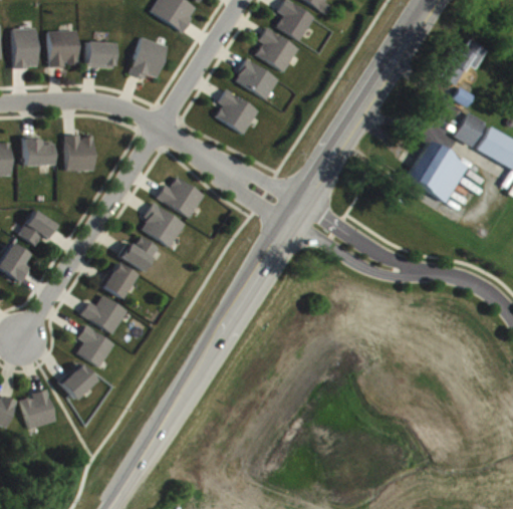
[(197,9),(183,0),(158,0),(151,11),(182,32),(197,9)]
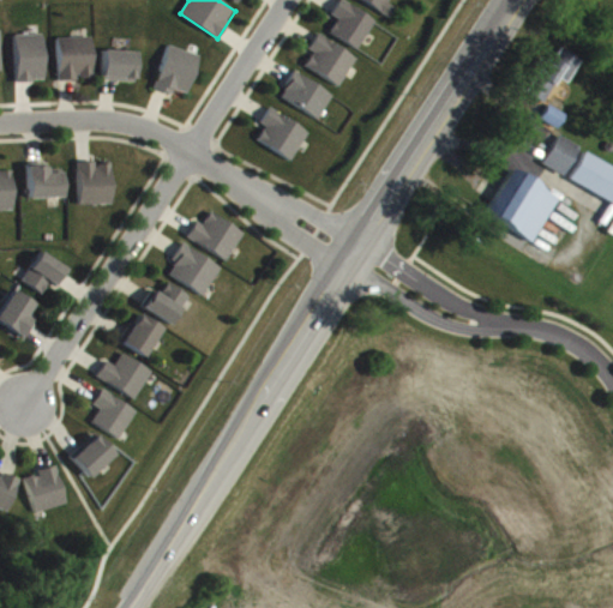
[(358,50),(377,20),(344,0),(341,0),(331,14),(338,19),(330,32),(358,50)]
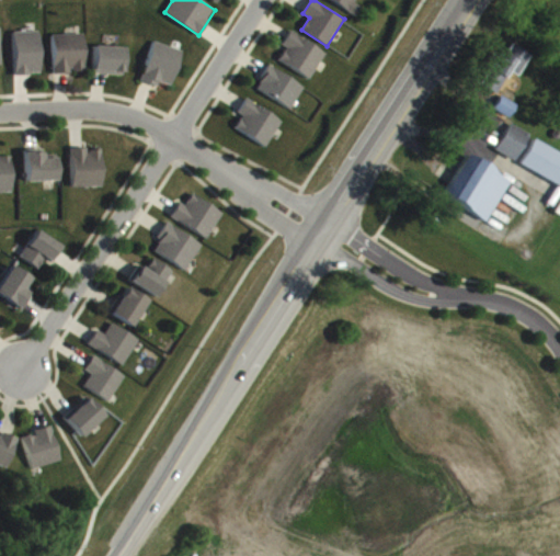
[(329,0),(357,14),(362,6),(355,3),(357,0),(329,0)]
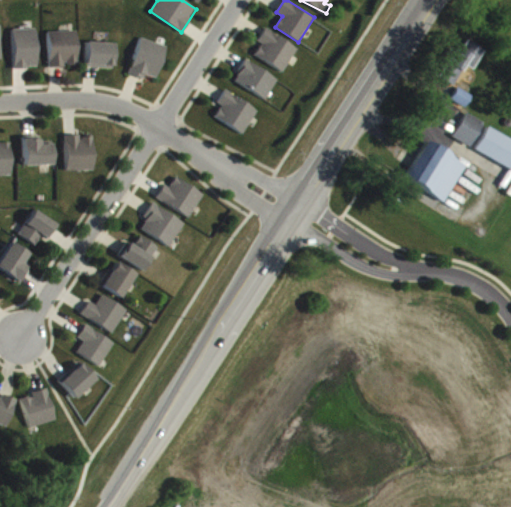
[(12,29),(13,68),(37,67),(36,28),(12,29)]
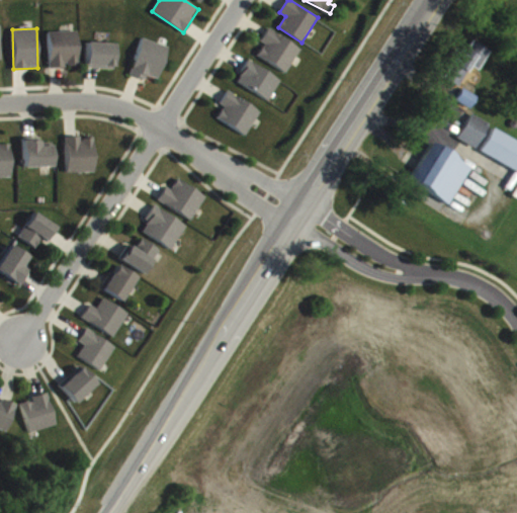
[(78,65),(77,30),(48,31),(49,68),(65,68),(65,66),(78,65)]
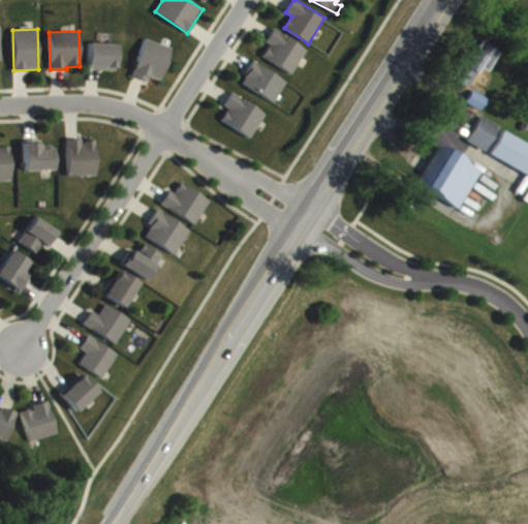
[(262,58),(294,73),(308,48),(273,31),(267,43),(269,44),(262,58)]
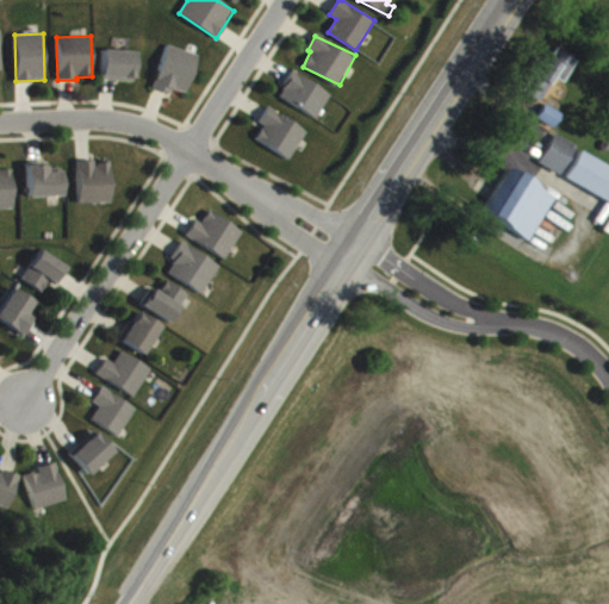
[(154,88),(173,94),(174,89),(187,93),(199,55),(167,44),(154,88)]
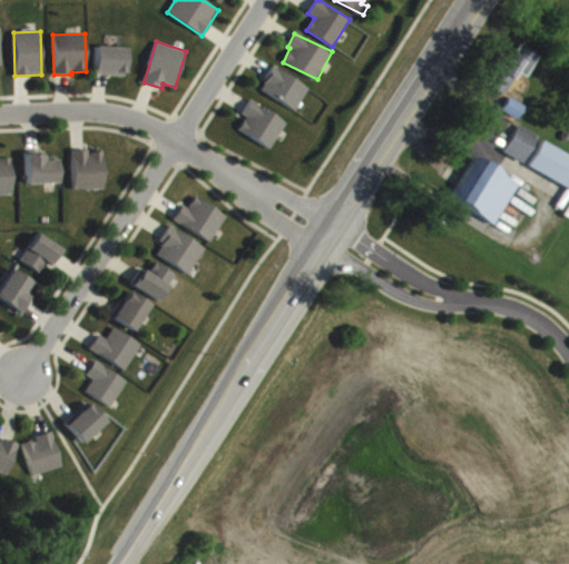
[(539,56),(517,42),(491,87),(506,95),(519,72),(527,77),(539,56)]
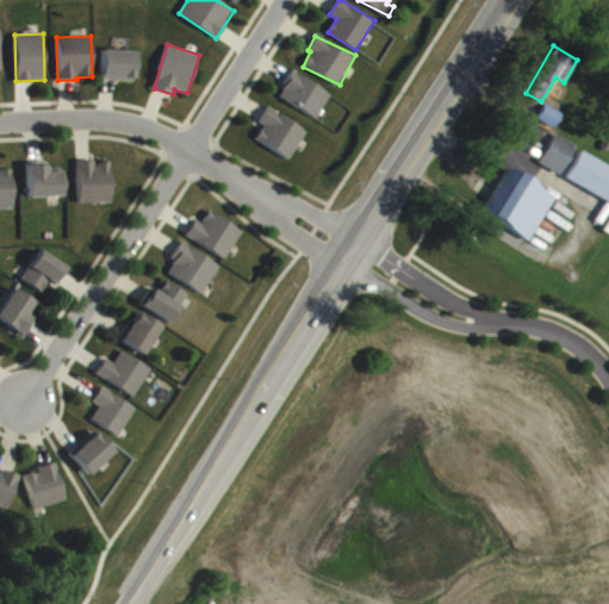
[(101,80),(135,81),(136,51),(103,50),(101,80)]
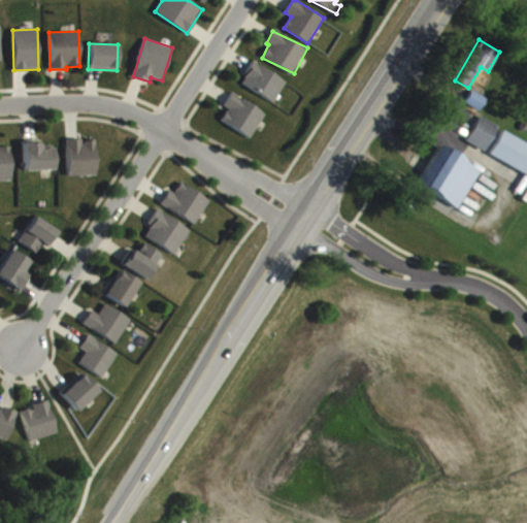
[(273,102),(287,82),(254,61),(240,82),(273,102)]
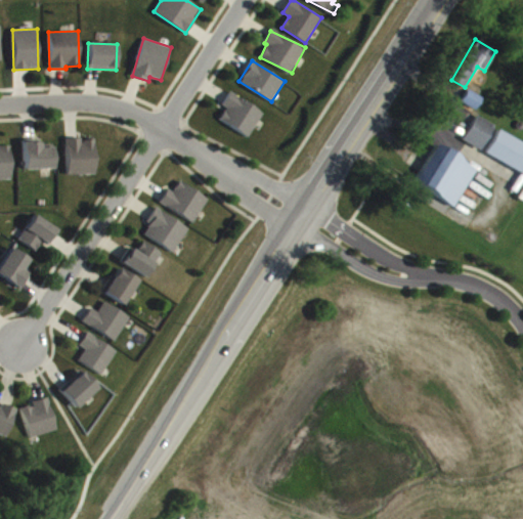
[(462,101),(476,110),(484,98),(470,89),(462,101)]
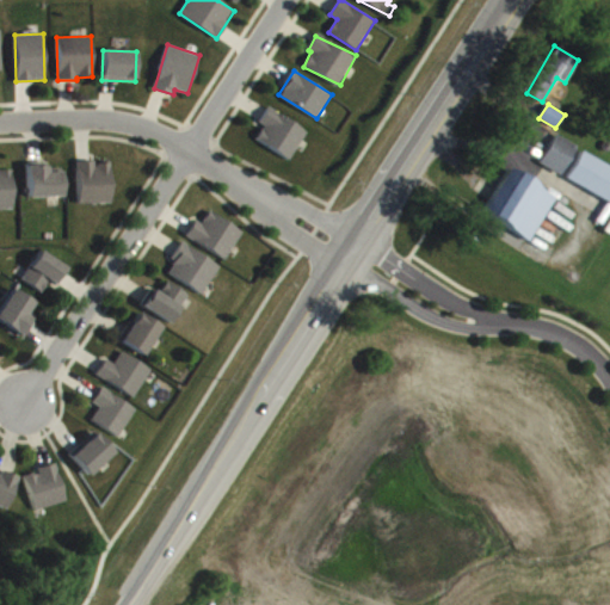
[(291,160),(308,130),(267,107),(259,123),(264,125),(256,140),(291,160)]
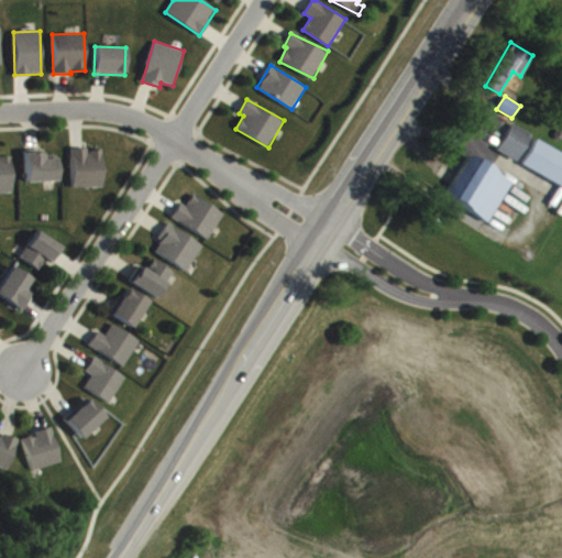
[(533,134),(514,123),(498,151),(518,162),(533,134)]
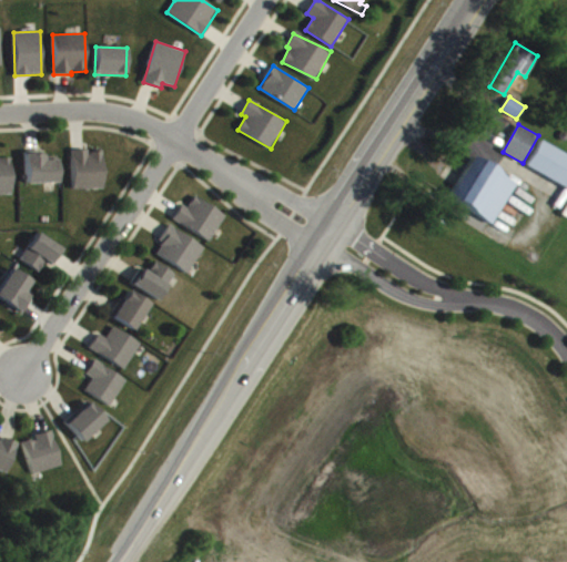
[(528,166),(566,187),(566,154),(542,141),(528,166)]
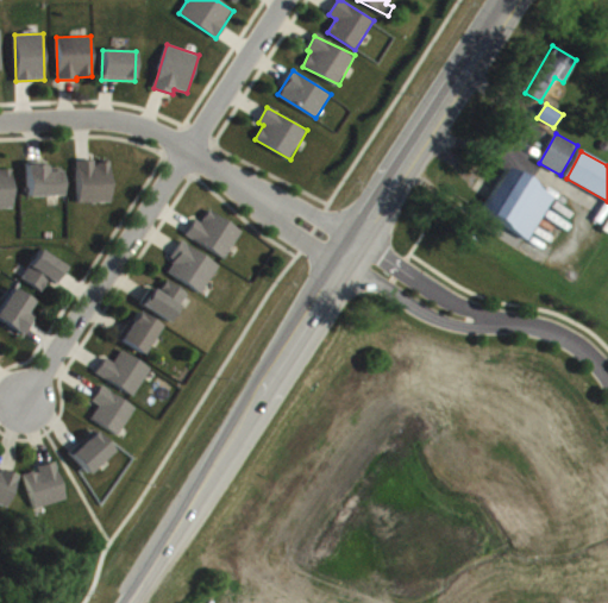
[(93,159),(75,161),(76,203),(111,202),(110,162),(94,162),(93,159)]
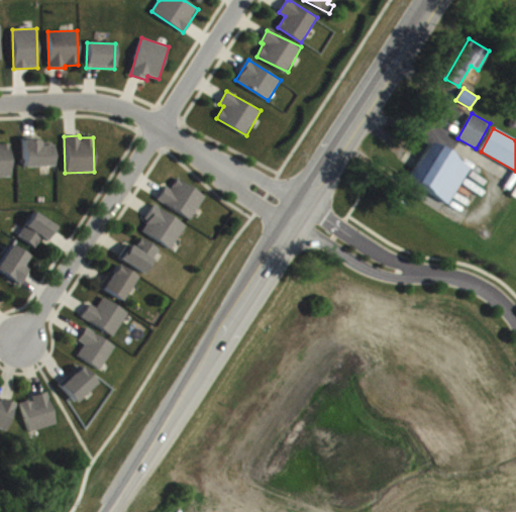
[(50,145),(37,145),(37,138),(21,138),(21,167),(50,167),(50,145)]
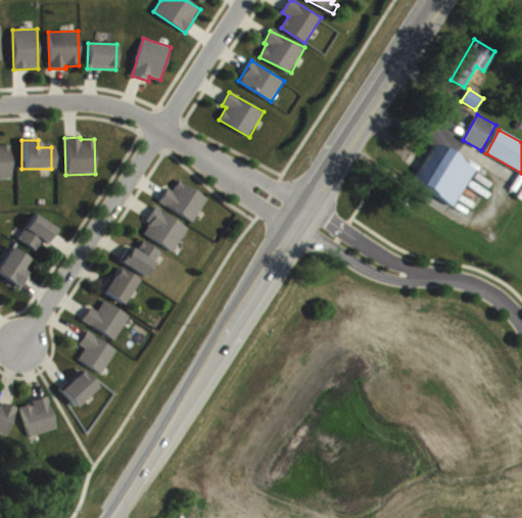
[(477,170),(435,143),(413,181),(455,206),(477,170)]
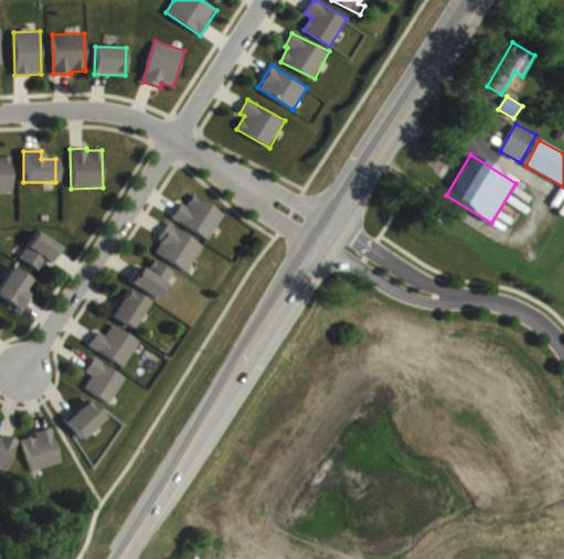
[(10,157),(0,157),(0,193),(10,193),(10,157)]
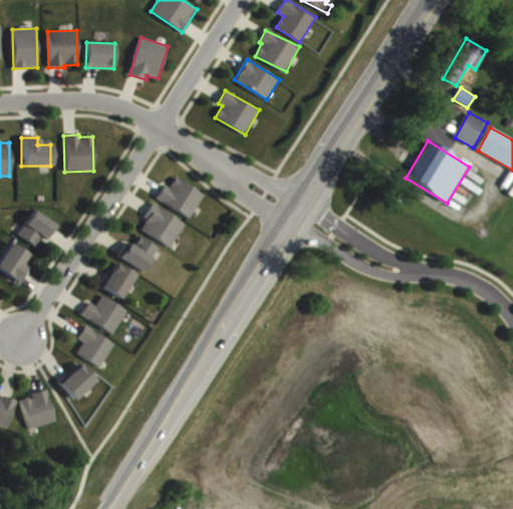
[(204,195),(176,177),(170,188),(165,185),(157,198),(189,219),(204,195)]
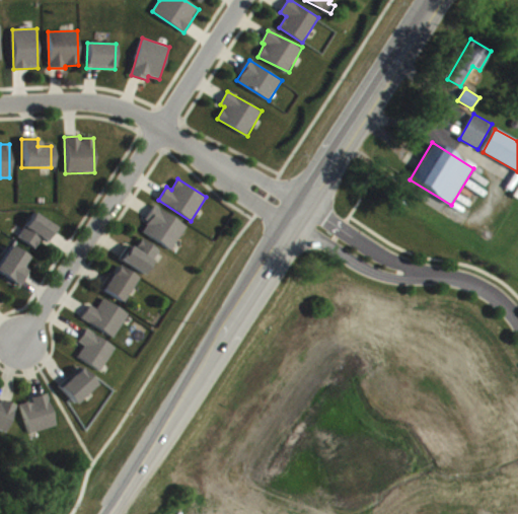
[(188,225),(154,205),(145,220),(149,222),(143,232),(172,249),(188,225)]
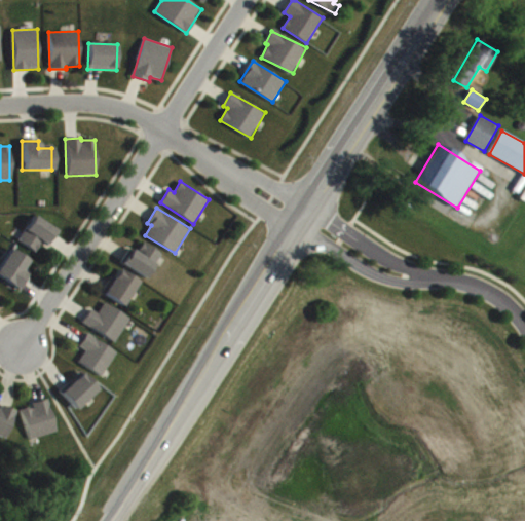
[(37,251),(42,242),(50,246),(59,229),(32,216),(19,243),(37,251)]
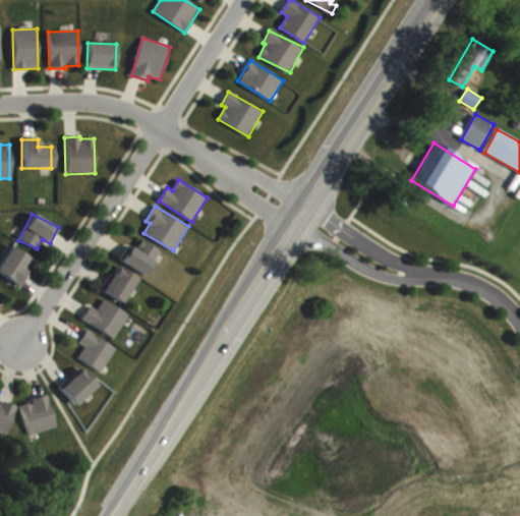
[(136,249),(129,245),(120,261),(146,276),(161,250),(142,239),(136,249)]
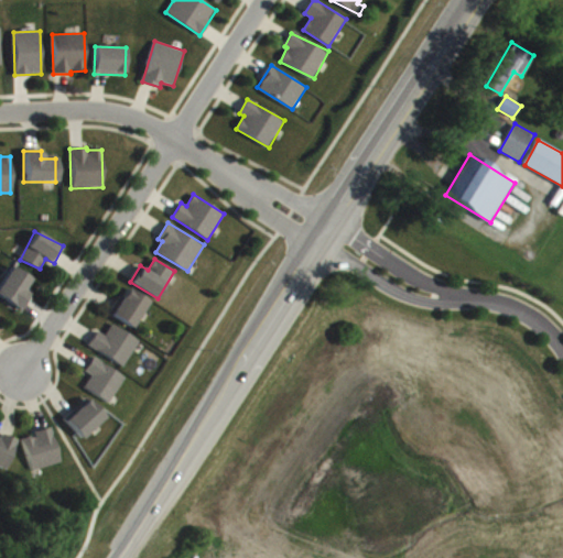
[(0,297),(23,310),(32,295),(25,291),(32,279),(11,266),(0,285),(0,297)]
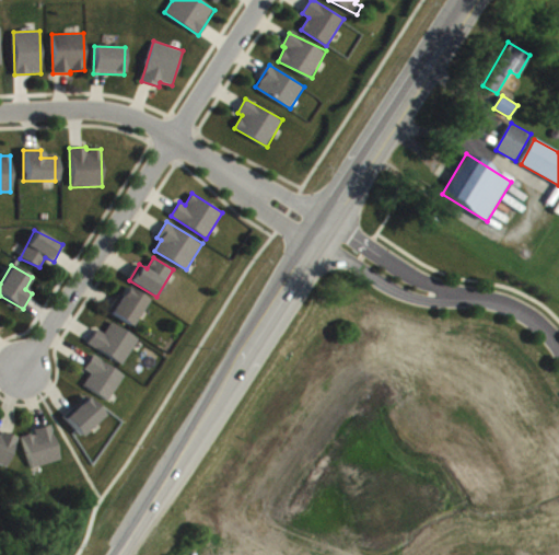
[(111,314),(134,326),(148,298),(125,286),(111,314)]
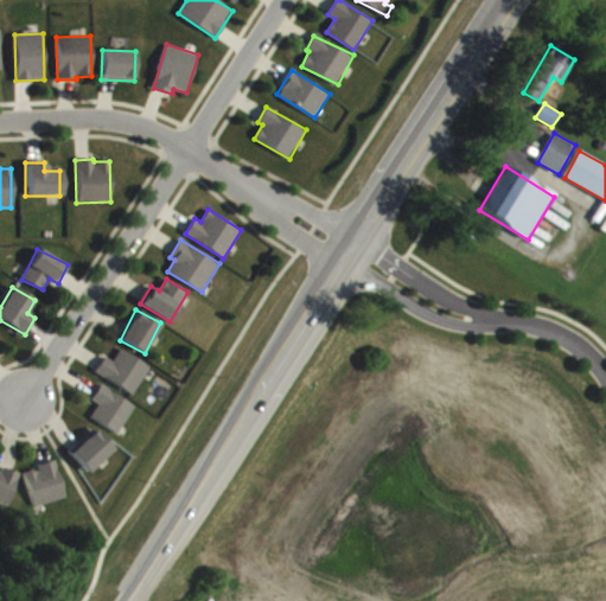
[(106,356),(96,371),(133,395),(151,368),(121,349),(113,360),(106,356)]
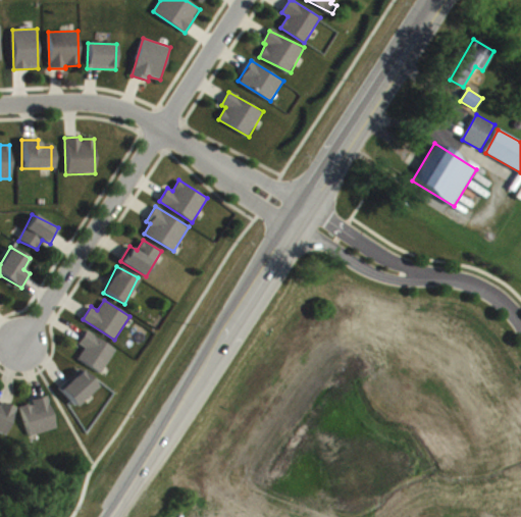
[(116,350),(88,330),(79,344),(86,348),(79,358),(101,373),(116,350)]
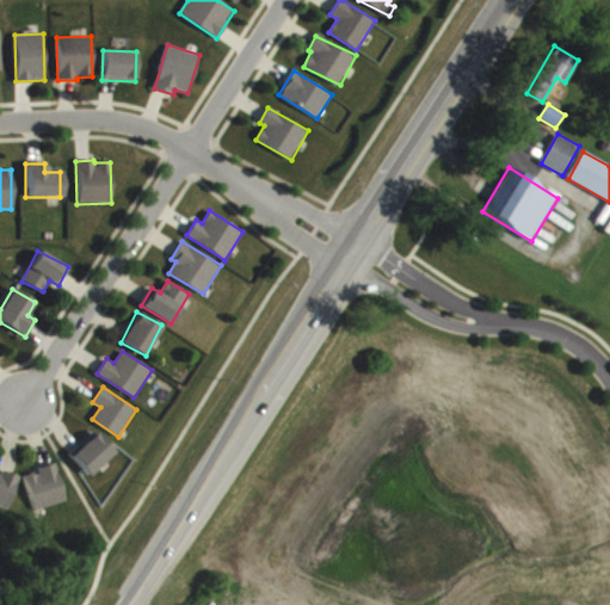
[(116,452),(94,430),(69,454),(90,476),(116,452)]
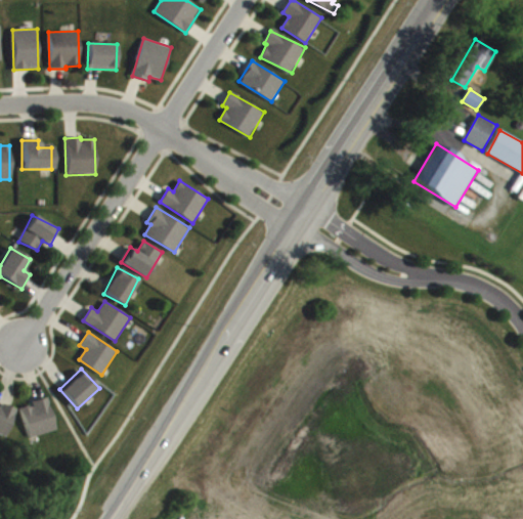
[(58,430),(49,397),(33,401),(34,404),(22,408),(30,437),(58,430)]
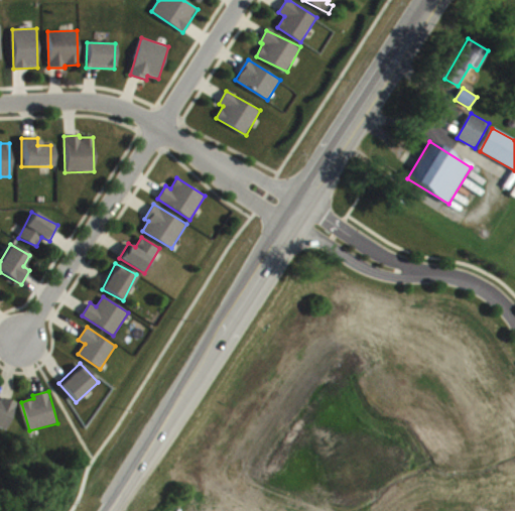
[(0,428),(4,430),(15,403),(1,396),(0,398),(0,428)]
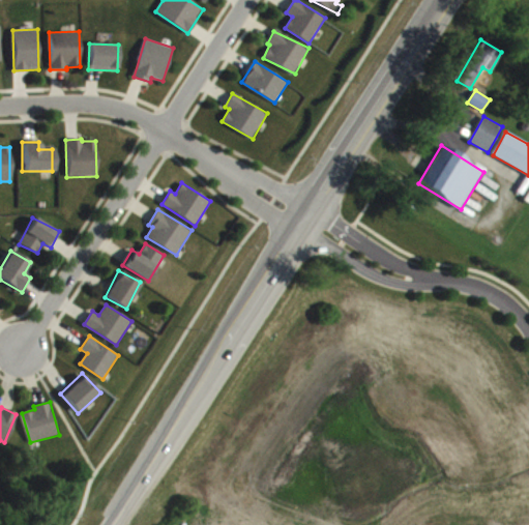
All buildings are outlined.
